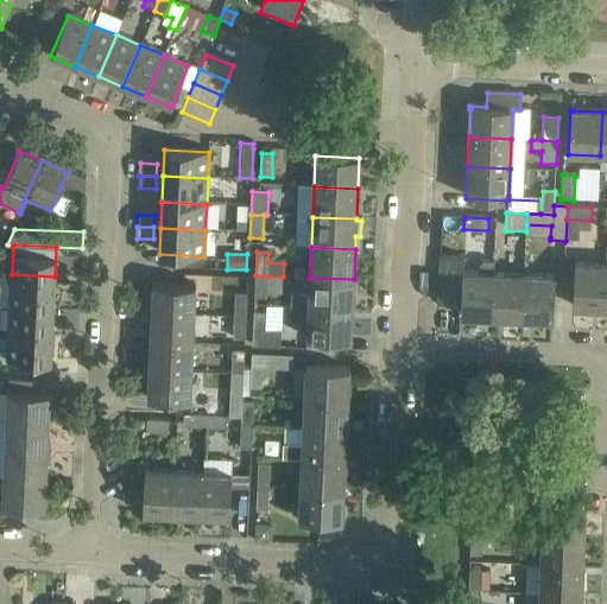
[(202,268),(203,256),(183,255),(182,268),(202,269),(202,268)]
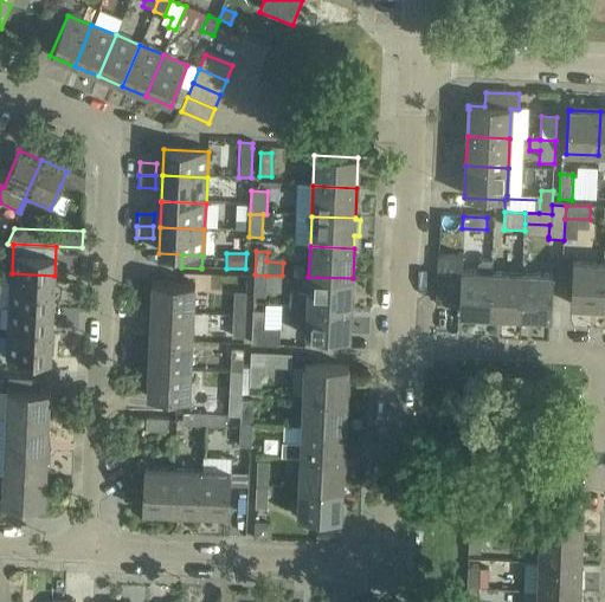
[(490,317),(493,273),(493,261),(482,261),(477,265),(477,273),(462,272),(462,258),(438,257),(436,304),(459,305),(458,316),(462,316),(490,317)]
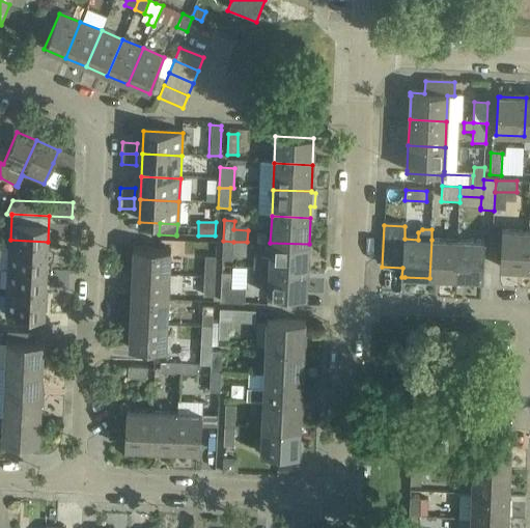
[(528,270),(529,231),(502,230),(500,270),(502,270),(502,269),(528,270)]
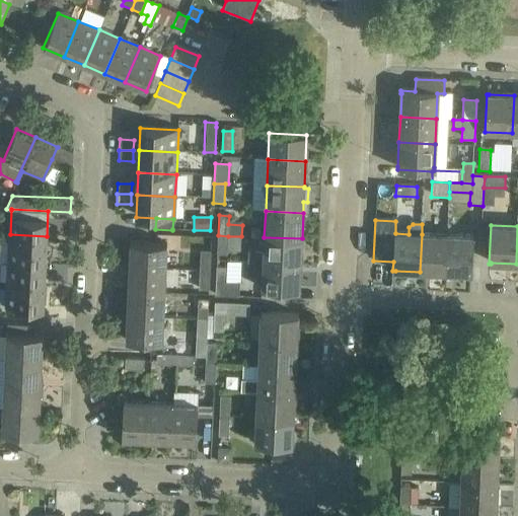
[(8,260),(46,261),(47,236),(10,234),(8,260)]
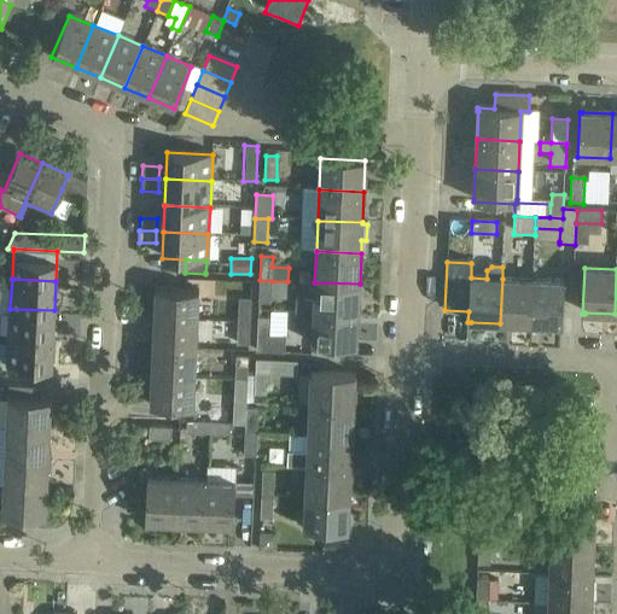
[(500,323),(530,325),(533,281),(502,279),(500,323)]
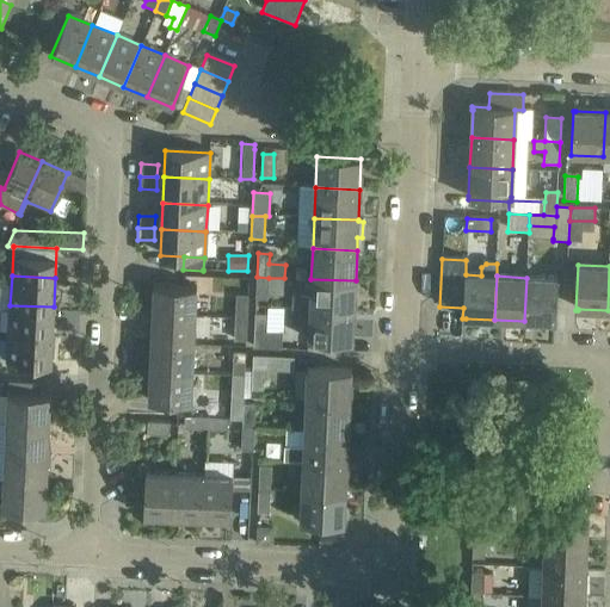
[(267,302),(269,278),(257,277),(256,299),(267,302)]
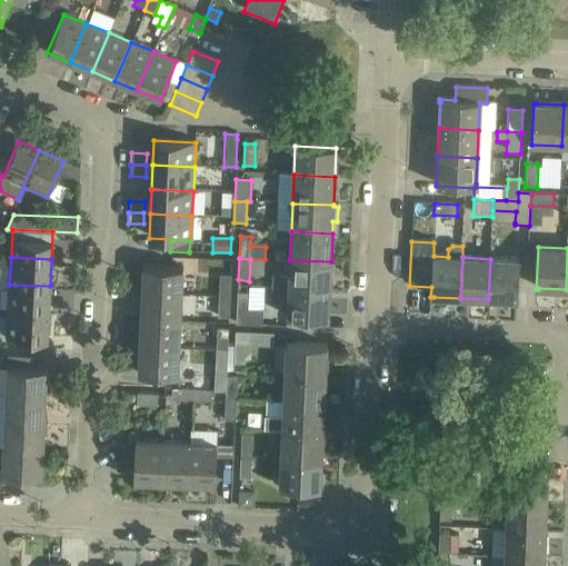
[(490,259),(488,299),(515,300),(515,301),(517,301),(519,260),(490,259)]
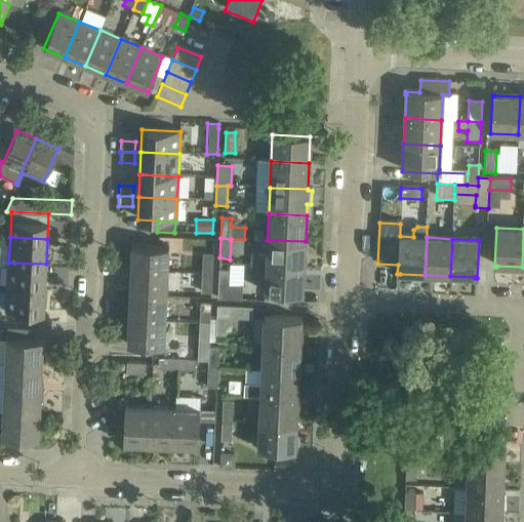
[(257,254),(256,266),(304,268),(306,241),(267,240),(267,255),(257,254)]
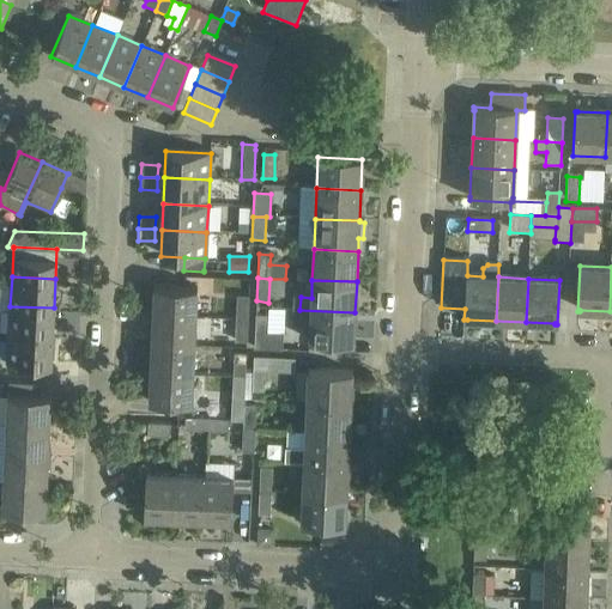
[(155,287),(152,316),(195,318),(197,288),(155,287)]
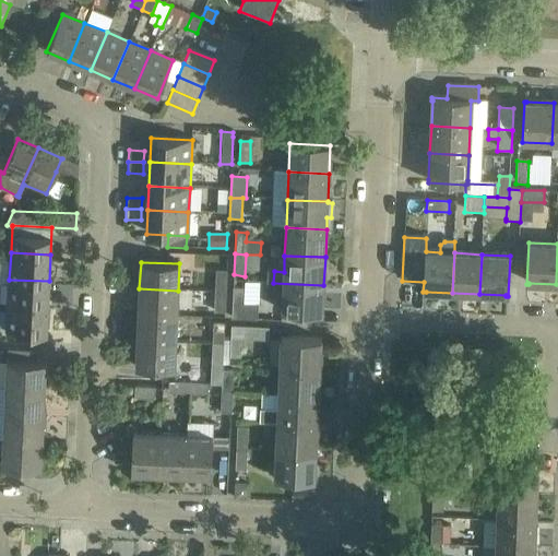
[(215,271),(215,292),(226,292),(227,272),(215,271)]
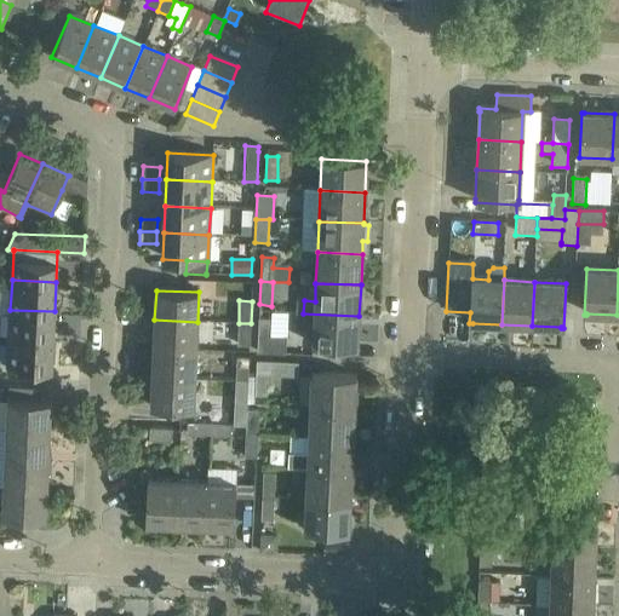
[(53,341),(55,311),(10,310),(9,339),(53,341)]
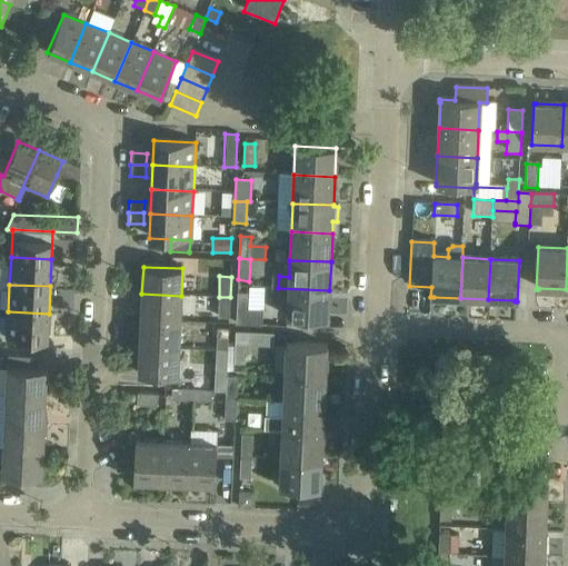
[(329,290),(278,288),(278,301),(288,301),(287,318),(328,320),(329,290)]
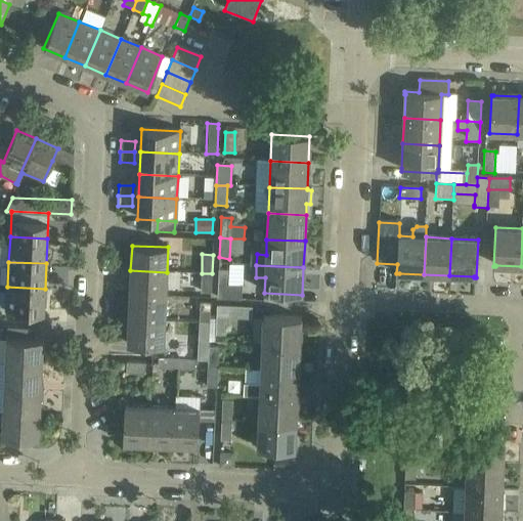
[(167,272),(130,270),(129,295),(167,297),(167,272)]
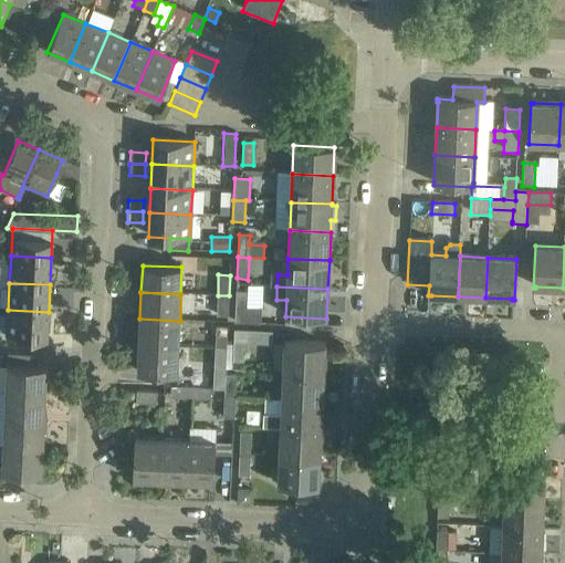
[(236,292),(233,323),(261,324),(261,310),(247,309),(247,292),(236,292)]
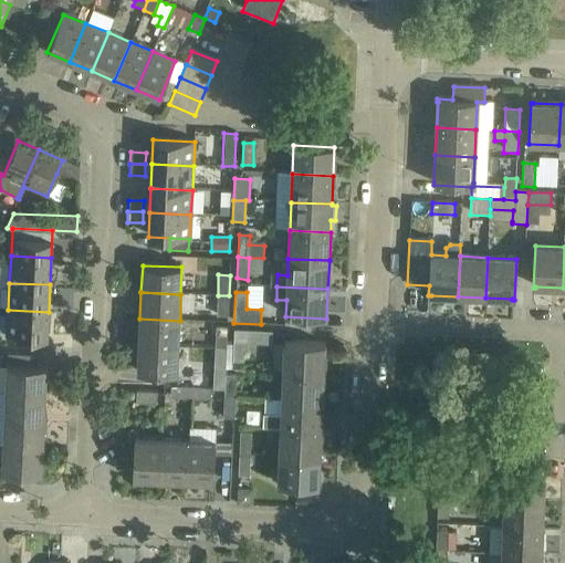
[(229,295),(218,295),(217,318),(228,318),(229,295)]
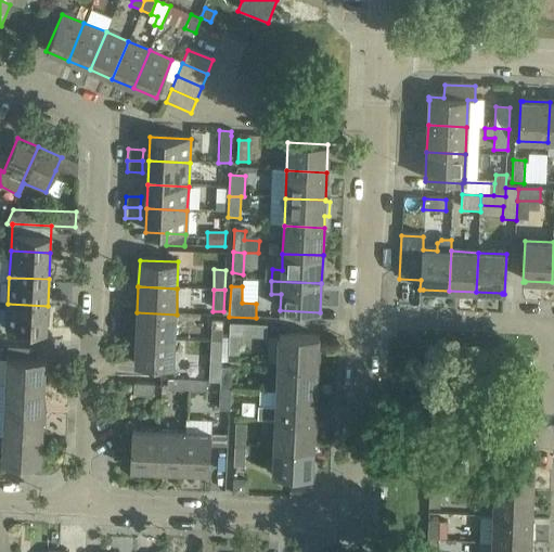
[(47,332),(48,306),(8,304),(7,330),(47,332)]
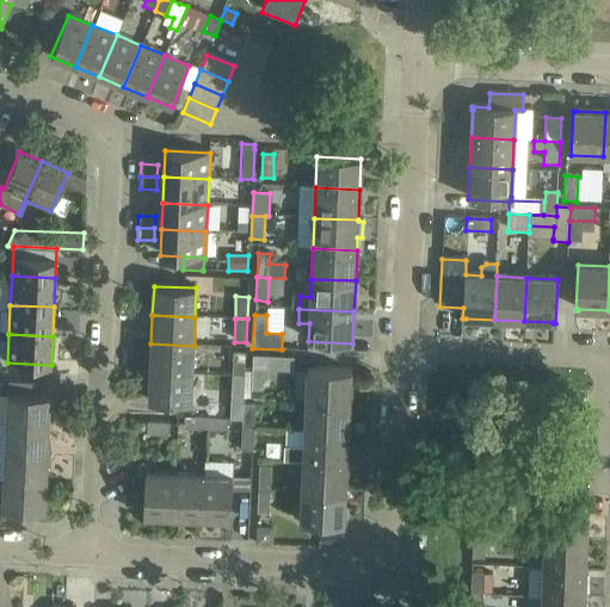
[(151,344),(149,373),(193,375),(195,346),(151,344)]
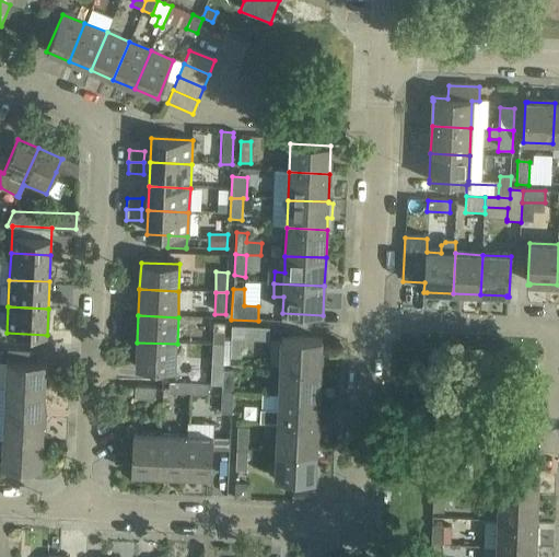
[(213,324),(212,346),(224,346),(225,324),(213,324)]
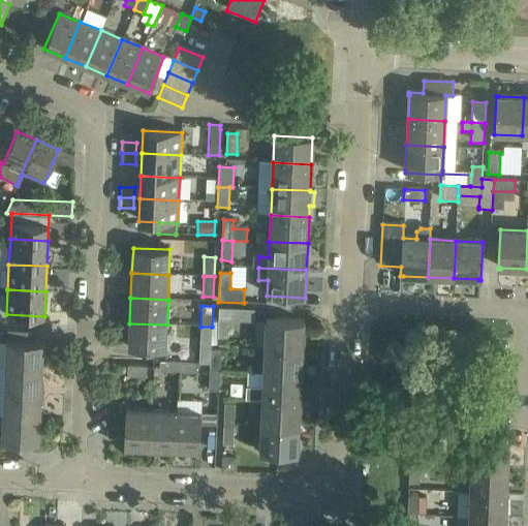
[(218,309),(217,339),(227,339),(228,321),(252,322),(253,310),(218,309)]
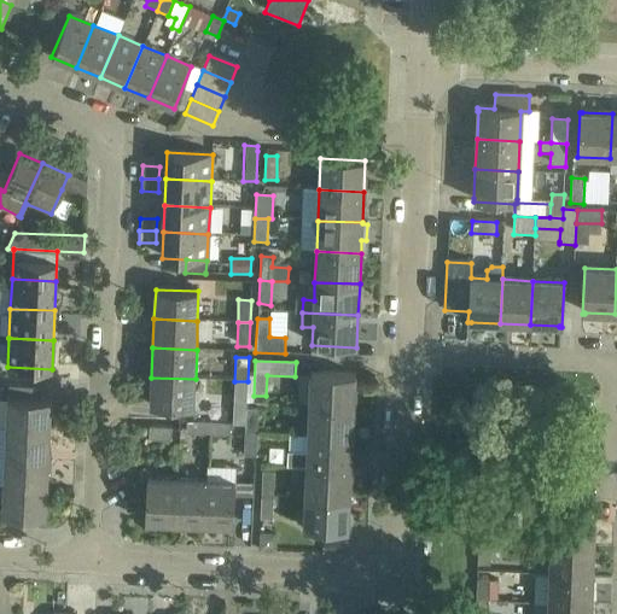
[(309,405),(354,407),(355,376),(310,374),(309,405)]
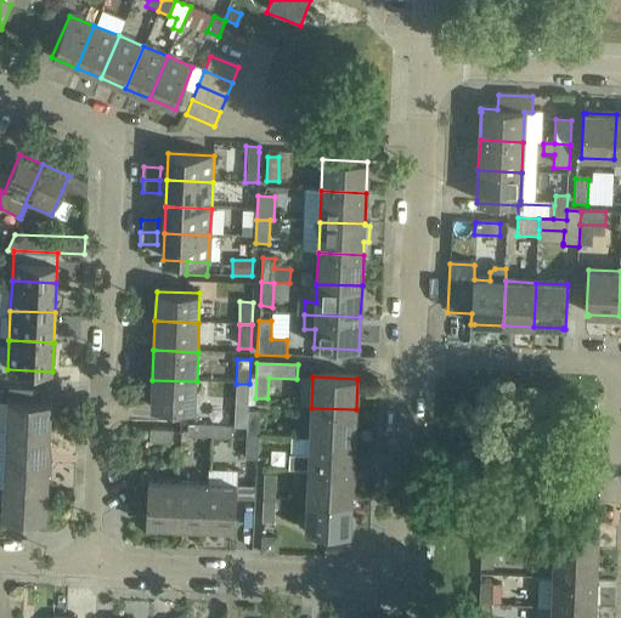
[(197,381),(152,380),(151,409),(175,410),(196,412),(197,381)]
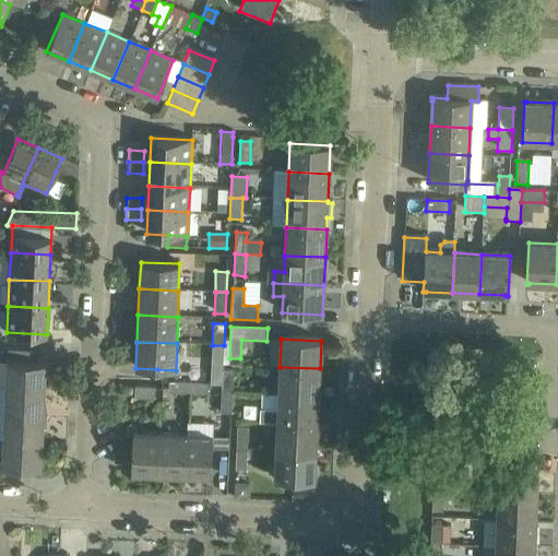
[(211,386),(222,386),(222,371),(223,371),(224,345),(212,345),(211,386)]
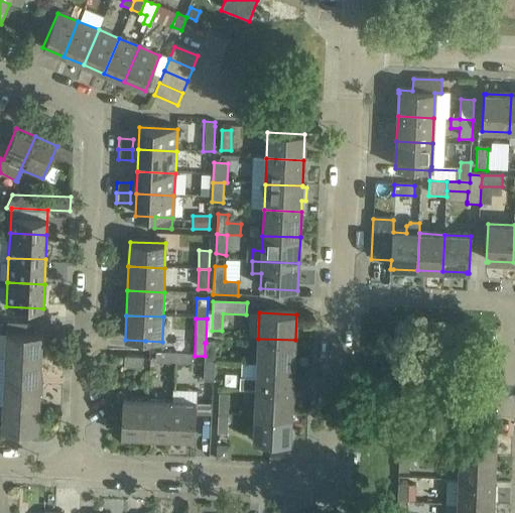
[(6,358),(41,359),(42,335),(7,334),(6,358)]
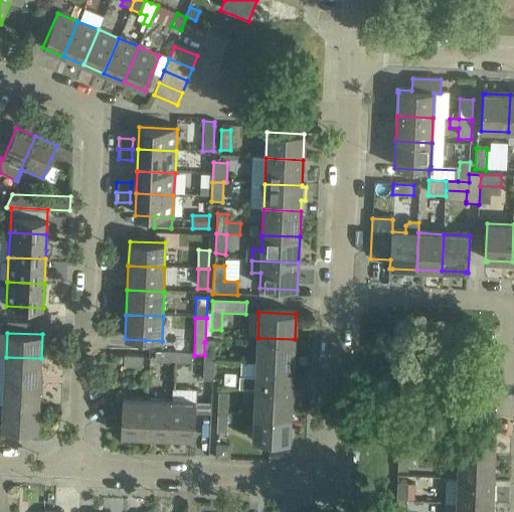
[(294,365),(295,339),(258,338),(255,363),(294,365)]
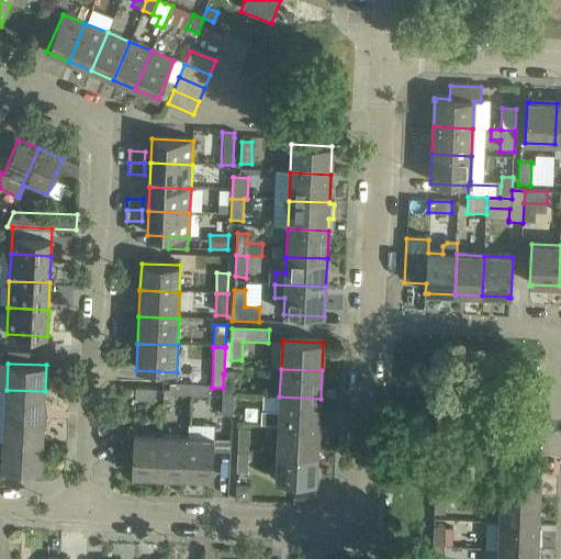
[(235,373),(224,373),(223,373),(223,388),(223,394),(234,395),(235,373)]
